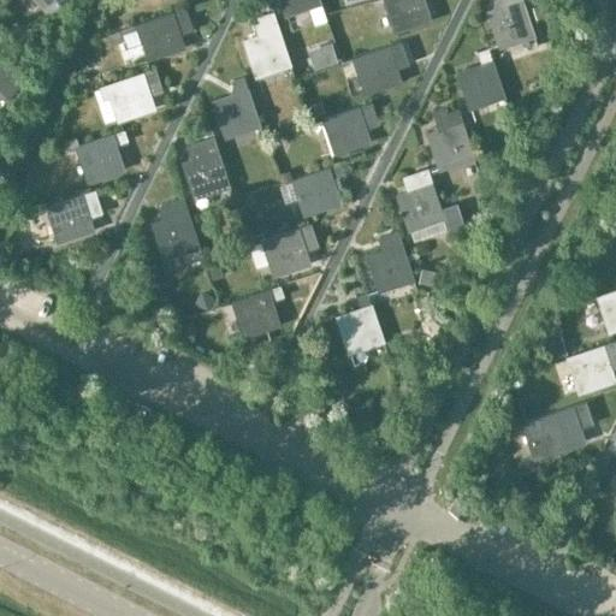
[(60,0),(35,0),(48,13),(60,0)]
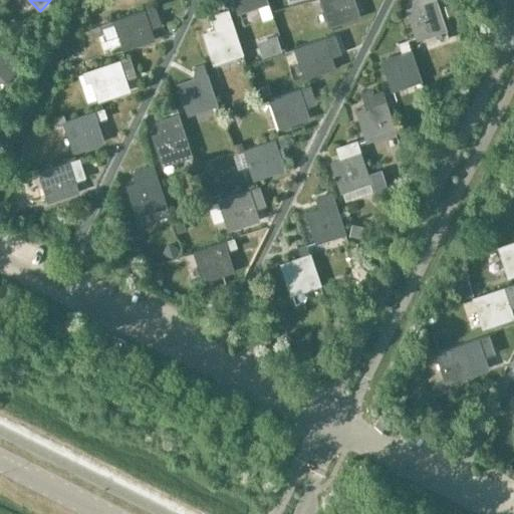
[(235,0),(240,11),(268,2),(267,0),(235,0)]
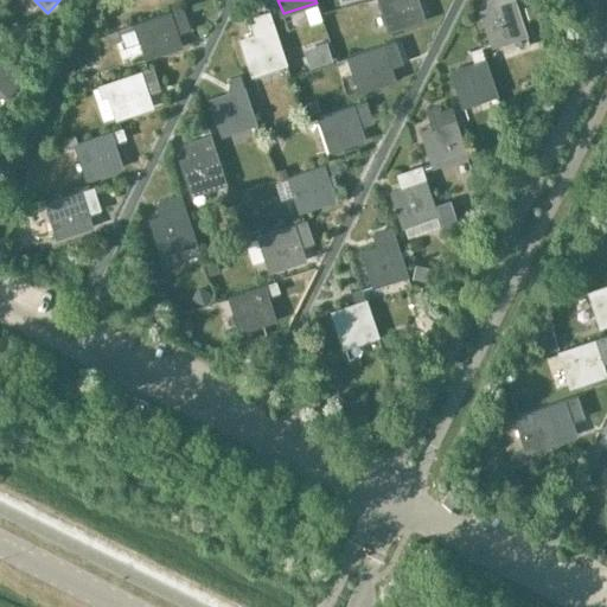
[(423,19),(417,0),(381,0),(391,30),(423,19)]
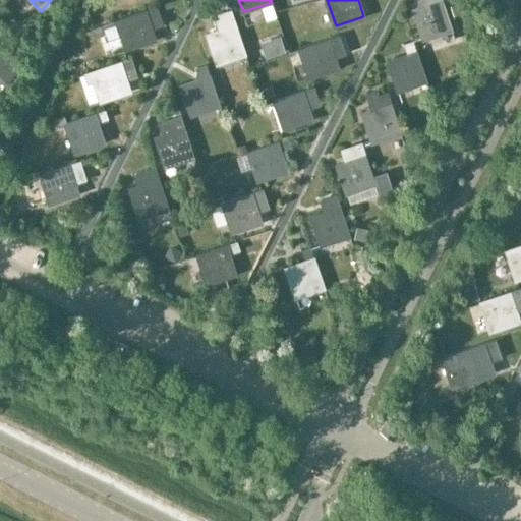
[(421,0),(423,5),(413,9),(422,38),(452,27),(442,0),(421,0)]
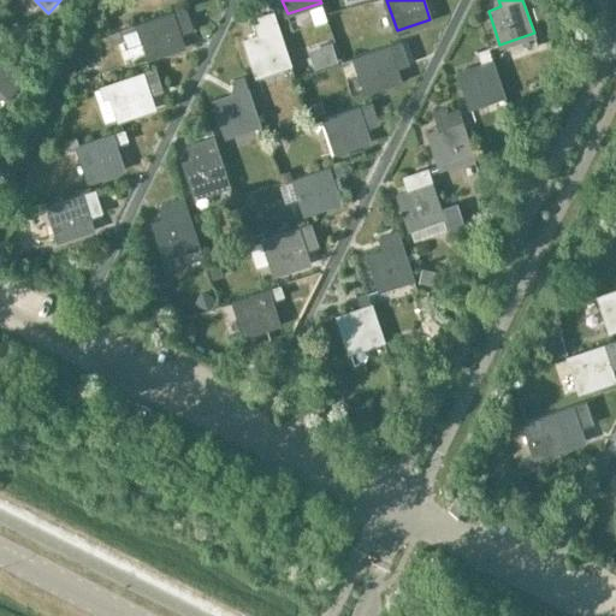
[(137,23),(108,33),(112,43),(122,40),(125,48),(143,42),(148,57),(182,46),(178,33),(185,30),(182,21),(188,18),(184,7),(137,23)]
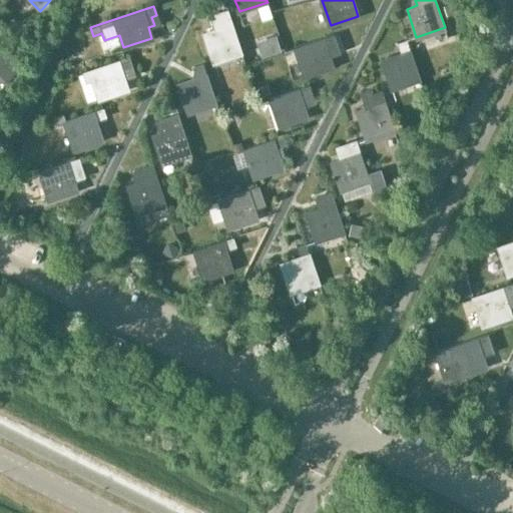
[(214,30),(205,33),(214,61),(241,52),(228,13),(227,10),(210,16),(214,30)]
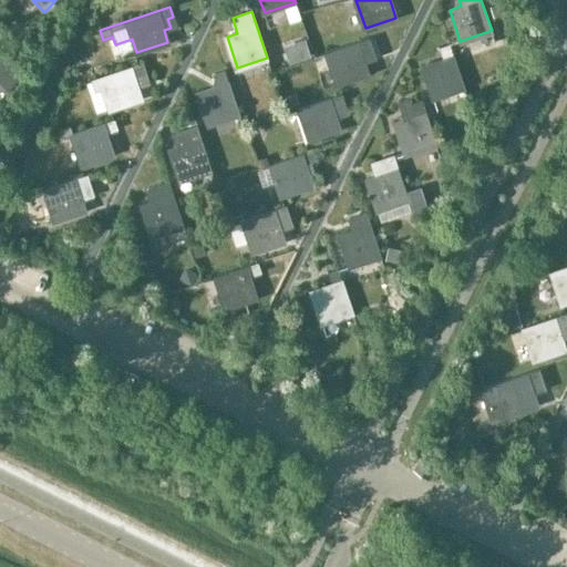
[(368,74),(361,53),(373,50),(370,38),(328,52),(338,84),(368,74)]
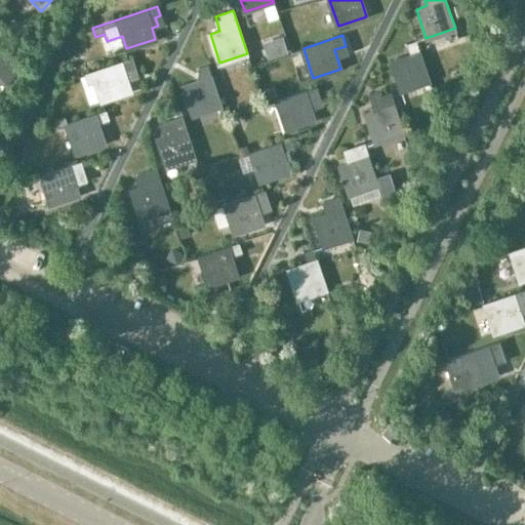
[(409,54),(390,61),(400,90),(430,80),(415,40),(406,44),(409,54)]
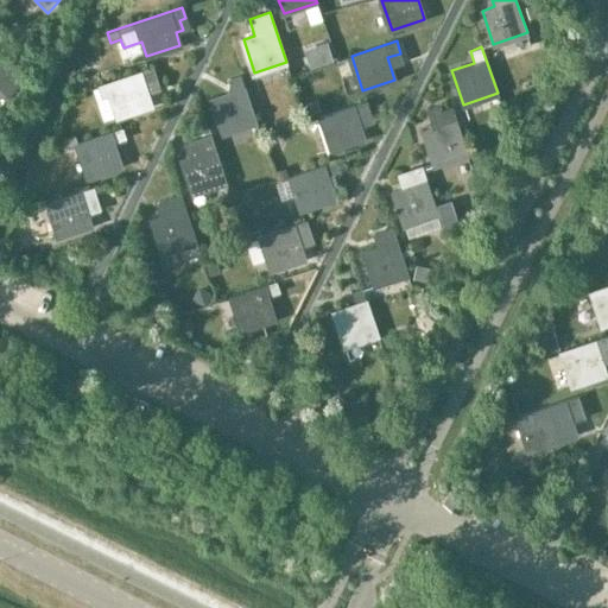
[(0,100),(18,83),(0,64),(0,100)]
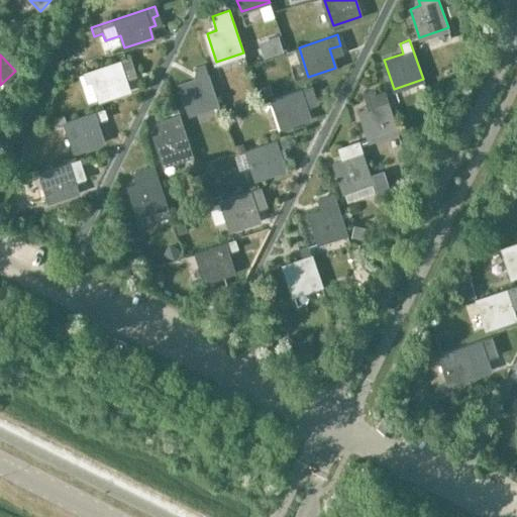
[(128,89),(122,70),(131,67),(129,58),(90,71),(99,99),(128,89)]
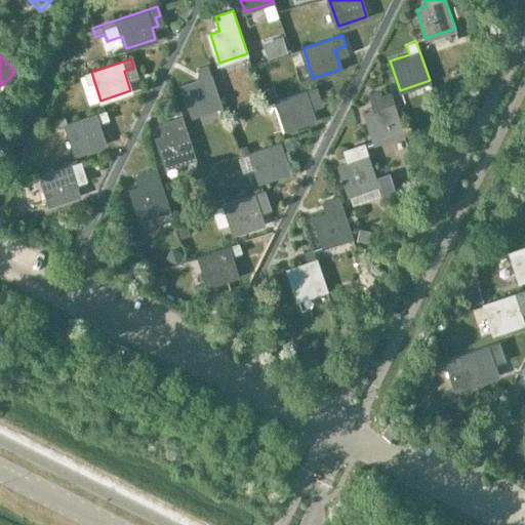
[(202,79),(183,86),(193,115),(221,105),(208,65),(199,69),(202,79)]
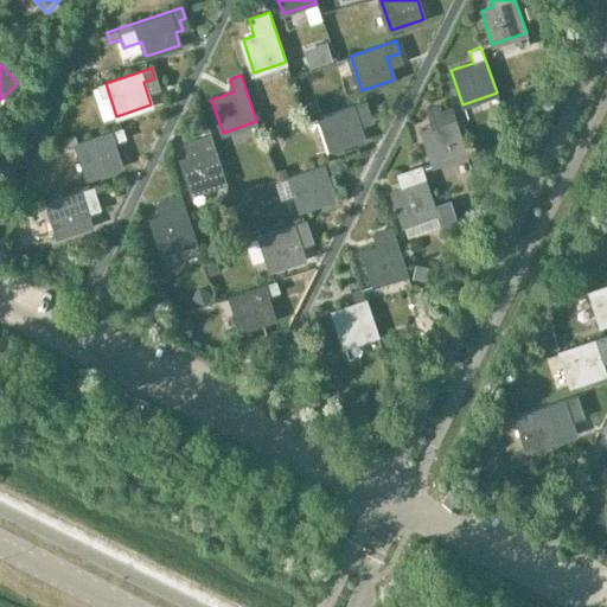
[(364,139),(357,116),(370,112),(366,101),(320,116),(331,149),(364,139)]
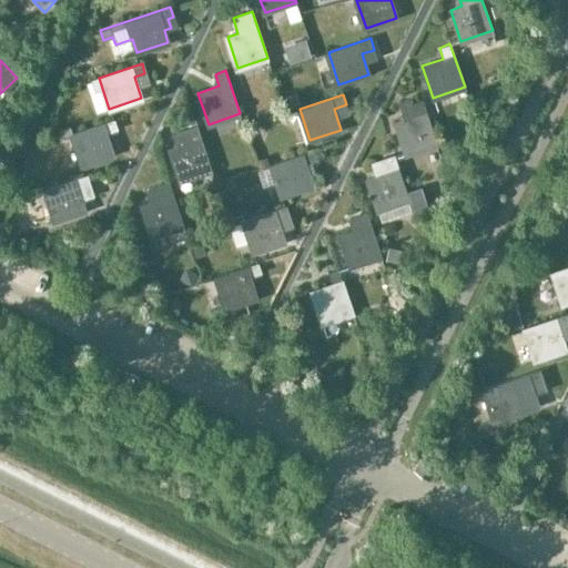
[(406,120),(396,123),(406,154),(437,144),(422,101),(414,104),(412,99),(401,103),(406,120)]
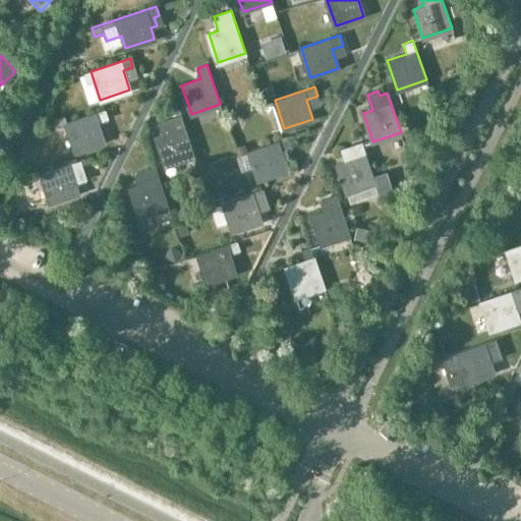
[(103,141),(97,122),(109,118),(105,109),(64,122),(73,151),(103,141)]
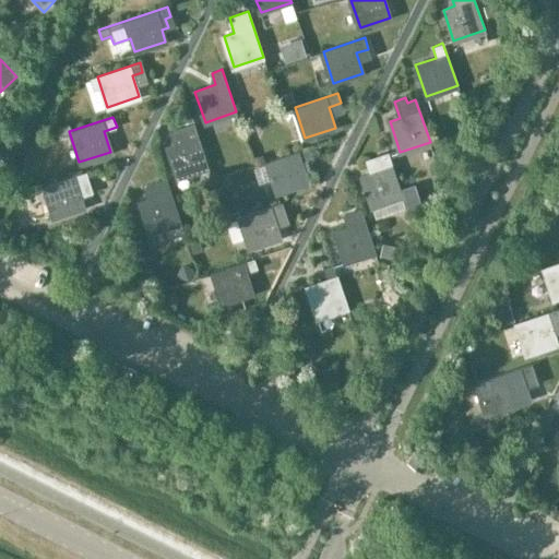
[(176,143),(166,146),(177,178),(209,168),(193,125),(183,128),(171,132),(176,143)]
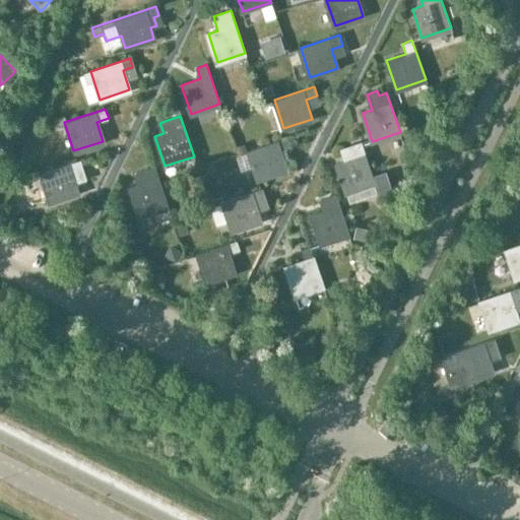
[(286,170),(280,150),(291,147),(287,137),(248,150),(258,180),(286,170)]
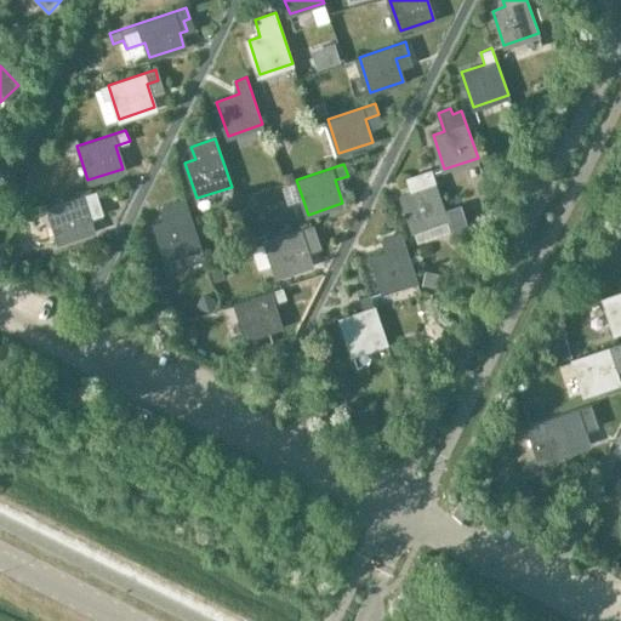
[(410,193),(402,197),(417,241),(451,231),(448,218),(442,203),(431,171),(405,180),(410,193)]
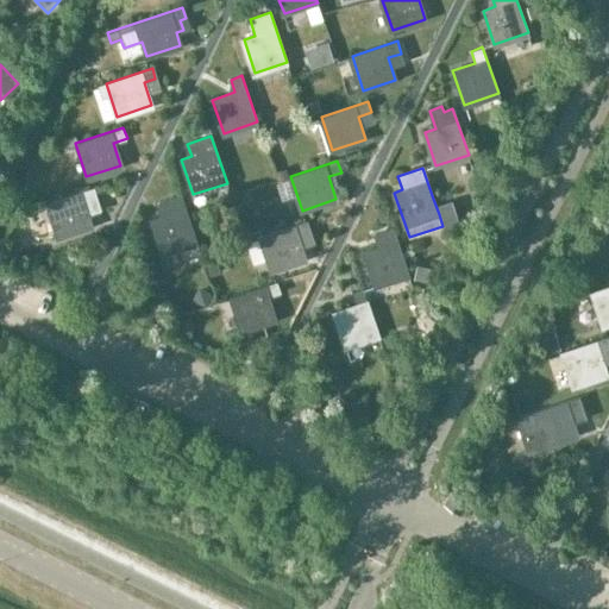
[(90,226),(83,203),(96,199),(93,188),(45,203),(56,237),(90,226)]
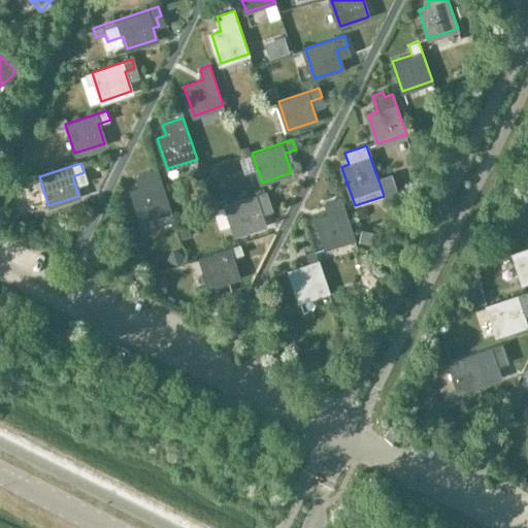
[(141,188),(132,191),(141,219),(170,209),(157,170),(147,173),(137,176),(141,188)]
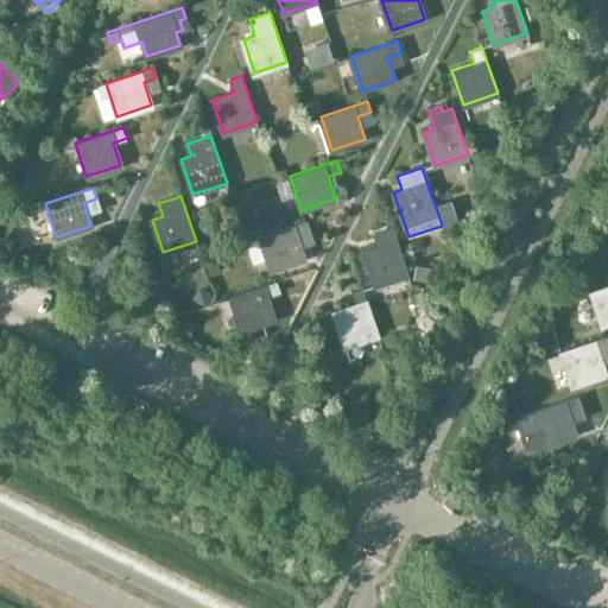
[(454,202),(439,206),(447,228),(461,223),(454,202)]
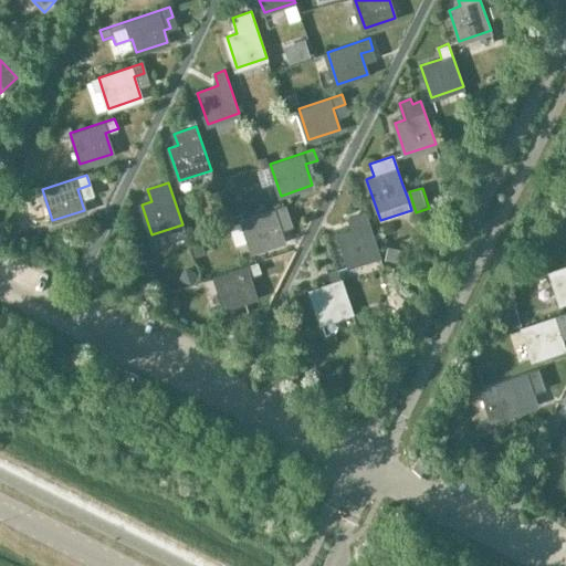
[(284,241),(278,220),(290,217),(286,206),(242,221),(252,252),(284,241)]
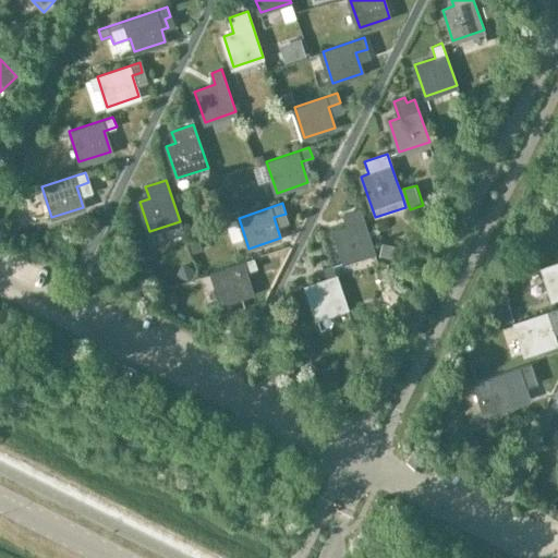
[(343,215),(348,227),(334,232),(343,262),(374,252),(360,209),(343,215)]
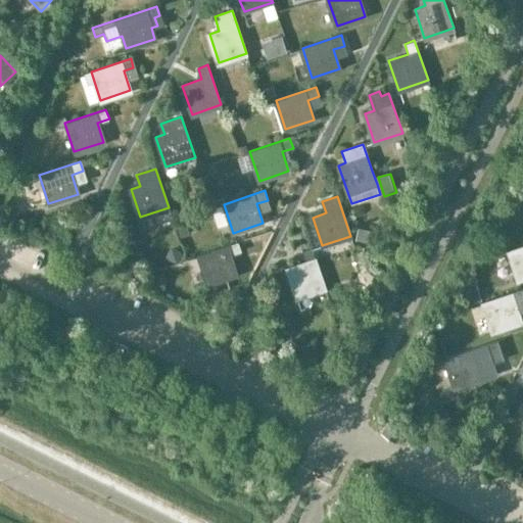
[(237,275),(230,255),(241,251),(238,242),(198,255),(207,284),(237,275)]
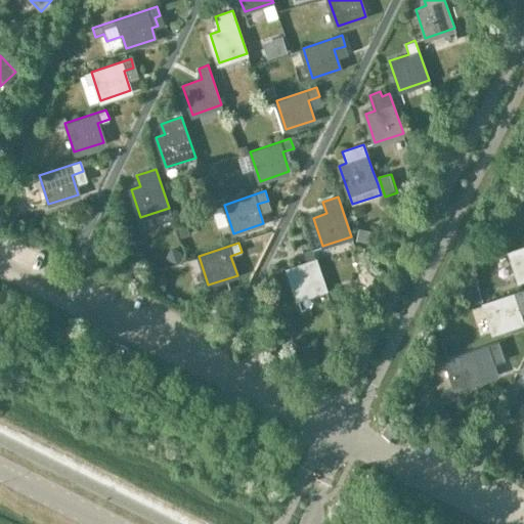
[(523,246),(510,251),(519,279),(523,277),(523,246)]
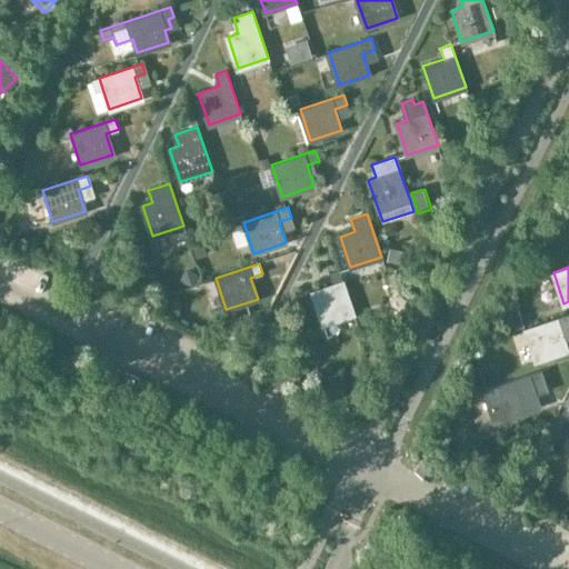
[(332,286),(311,292),(322,323),(353,312),(339,270),(329,273),(332,286)]
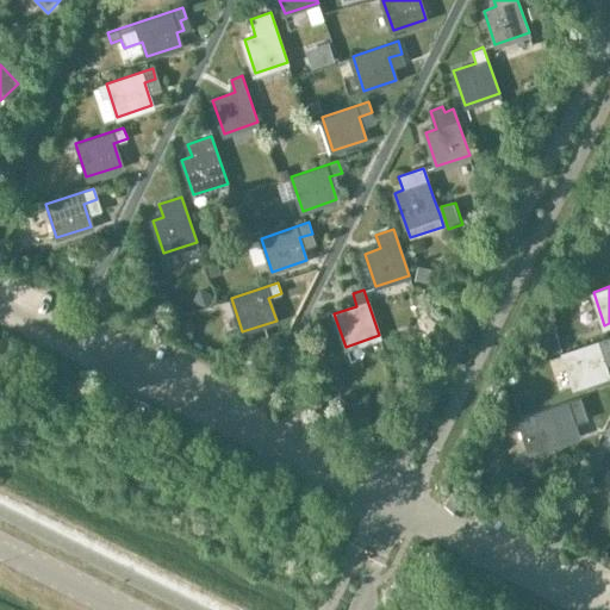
[(609,337),(609,336),(562,352),(574,385),(608,374),(603,362),(609,359),(609,337)]
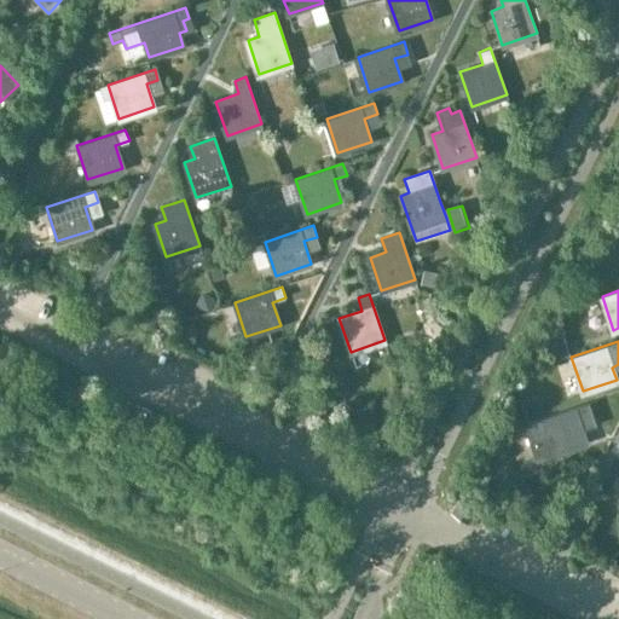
[(585,441),(578,418),(593,414),(589,403),(528,422),(539,456),(585,441)]
